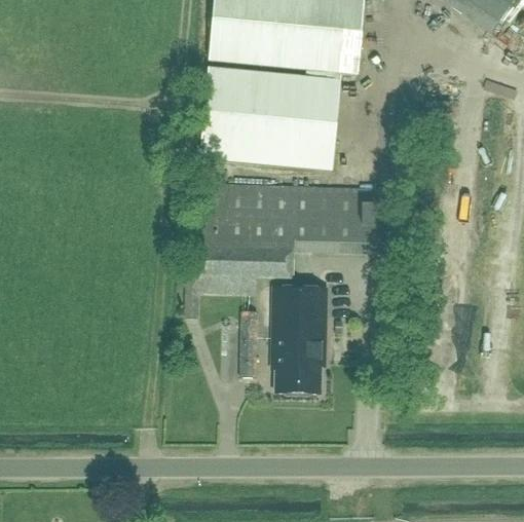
[(214,0),(208,60),(308,70),(307,76),(209,66),(201,157),(333,171),(341,73),(360,74),(366,0),(214,0)]
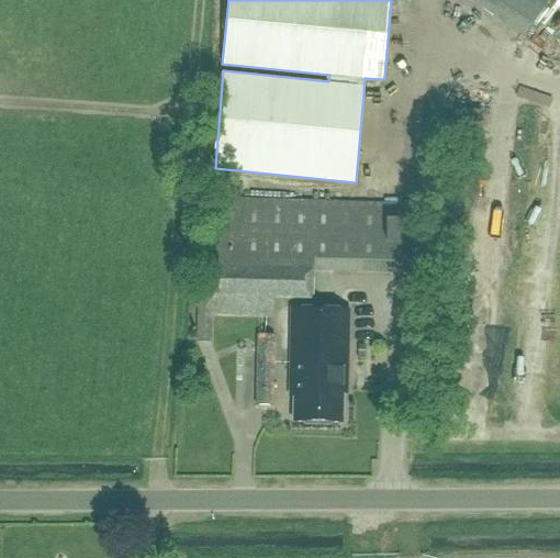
[(486,0),(534,31),(553,0),(486,0)]
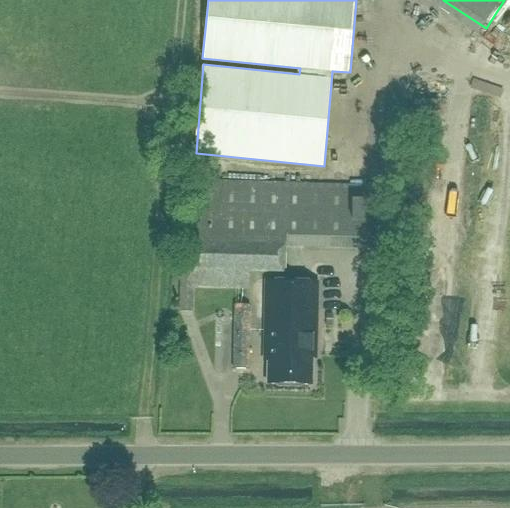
[(372,247),(373,182),(198,178),(196,242),(181,241),(180,308),(193,308),(193,285),(249,286),(249,272),(286,272),(287,245),(372,247)]
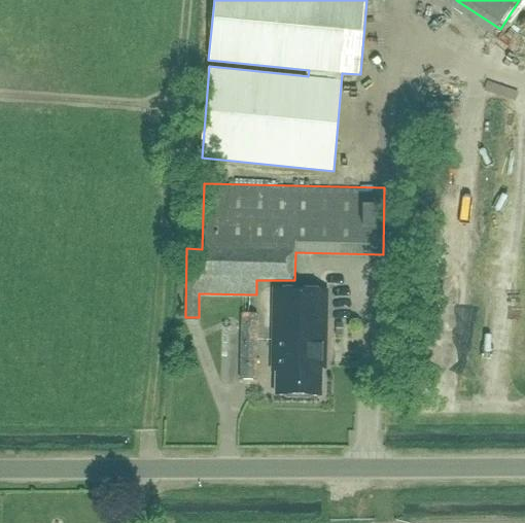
[(286,393),(288,395),(311,395),(313,393),(322,393),(323,367),(326,367),(327,288),(276,287),(274,354),(277,354),(276,364),(274,364),(274,370),(277,370),(277,392),(286,393)]
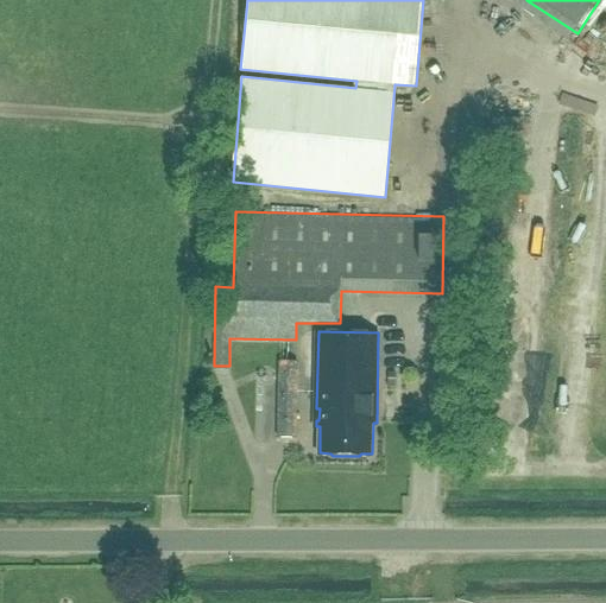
[(297,436),(298,359),(278,359),(277,436),(297,436)]
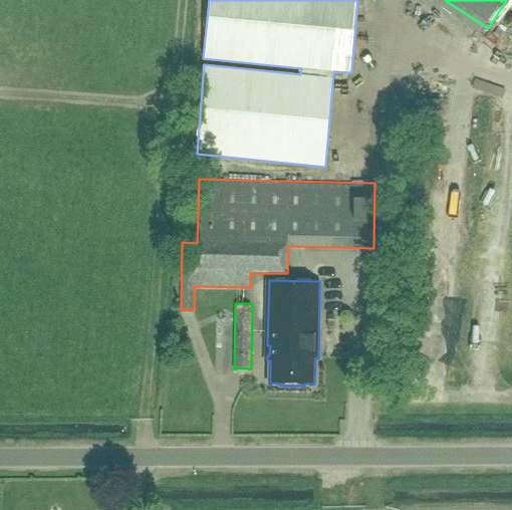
[(203,316),(204,325),(226,323),(226,314),(203,316)]
